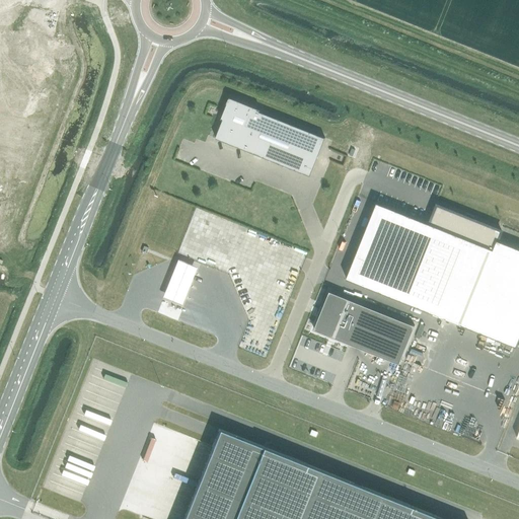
[(325,138),(260,113),(261,110),(229,97),(223,114),(221,118),(221,119),(223,120),(215,139),(310,176),(325,138)]
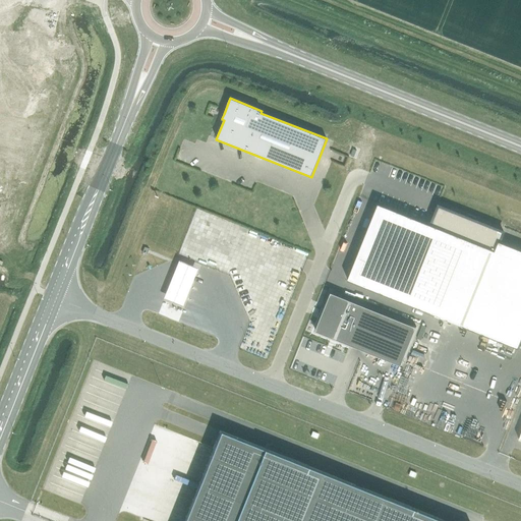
[(520,249),(500,241),(503,232),(439,206),(431,225),(378,204),(347,280),(518,349),(520,341),(520,249)]
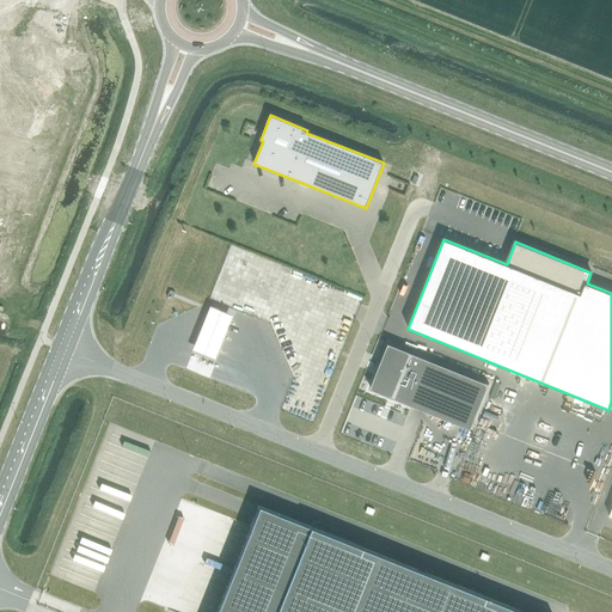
[(234,313),(212,304),(194,348),(216,356),(234,313)]
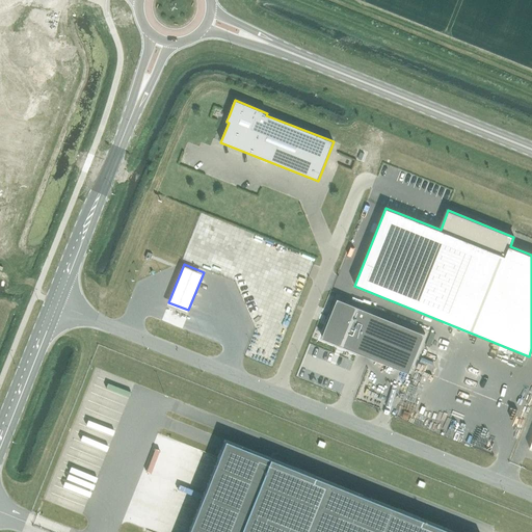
[(425,335),(338,299),(322,338),(409,373),(425,335)]
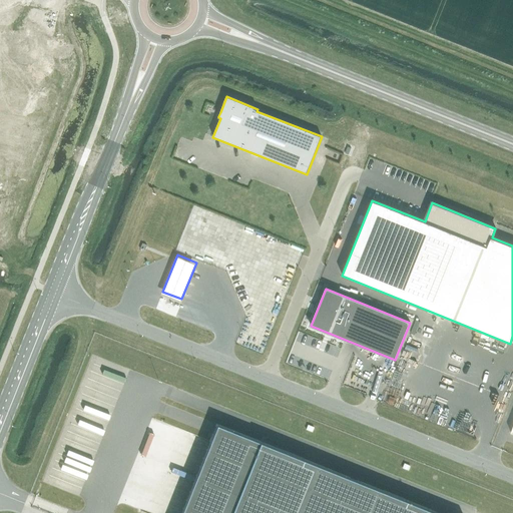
[(438,512),(216,424),(180,512),(438,512)]
